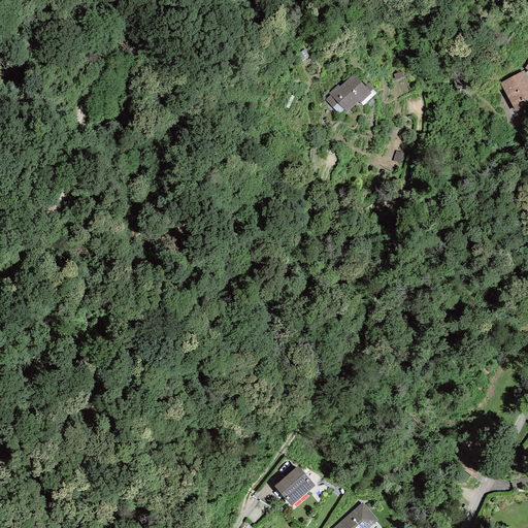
[(527,78),(525,73),(524,70),(500,84),(516,111),(527,104),(527,78)]
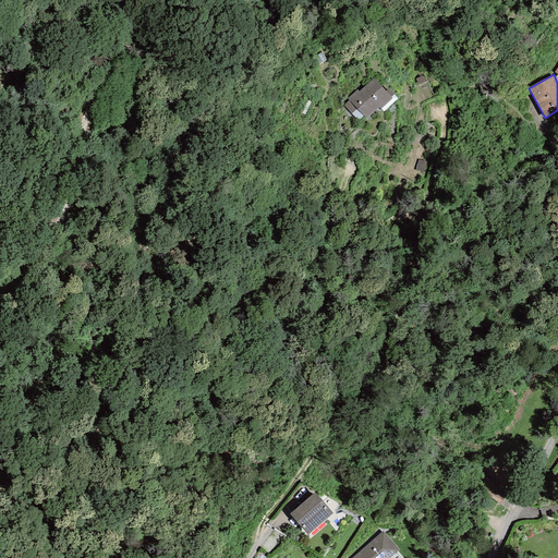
[(358,89),(348,99),(349,100),(343,106),(358,121),(363,116),(366,119),(378,108),(380,110),(392,98),(391,97),(395,94),(389,88),(386,92),(374,77),(359,92),(358,89)]
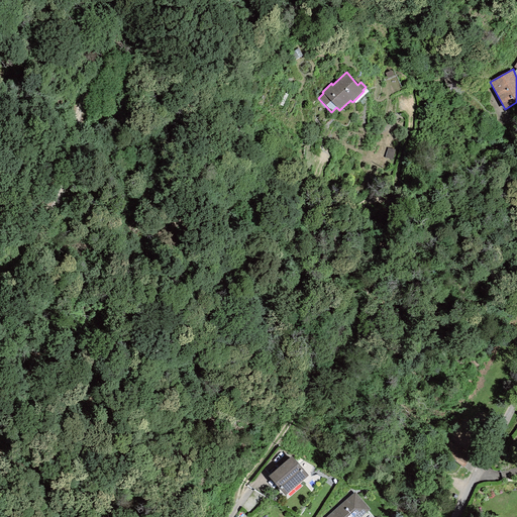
[(292,456),(268,477),(285,495),(308,476),(292,456)]
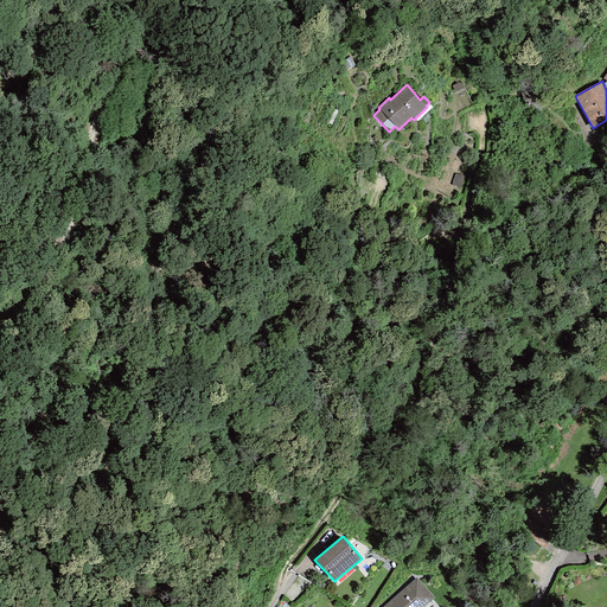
[(416,577),(382,606),(423,606),(434,598),(416,577)]
